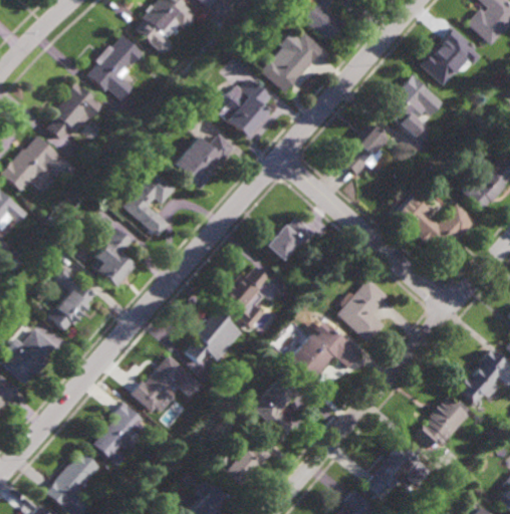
[(181,0),(185,3),(184,5),(195,14),(192,17),(193,22),(190,25),(185,25),(183,28),(179,24),(165,41),(158,35),(151,43),(137,31),(146,20),(143,18),(148,12),(147,11),(151,5),(153,7),(158,0),(181,0)]
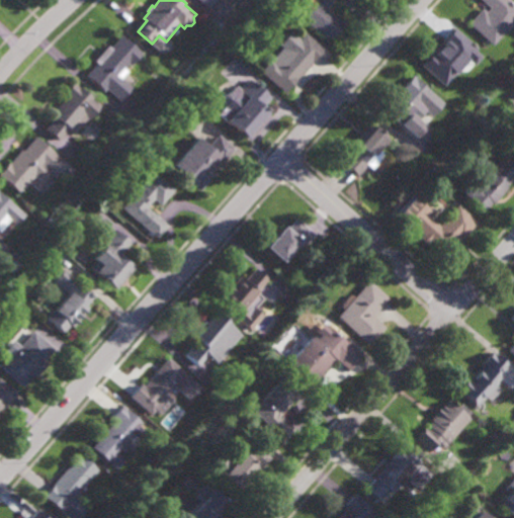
[(333,40),(304,18),(317,0),(337,0),(332,7),(337,11),(335,13),(346,22),(333,40)]
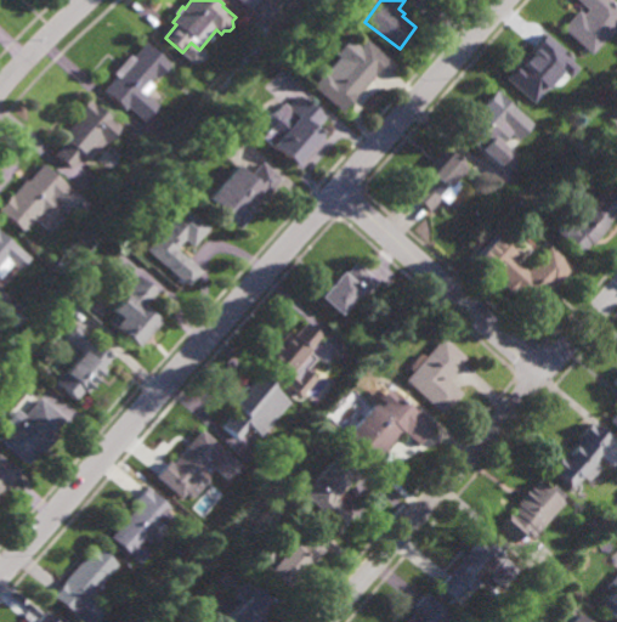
[(616,28),(595,52),(567,28),(583,11),(588,15),(593,10),(582,0),(616,0),(616,28)]
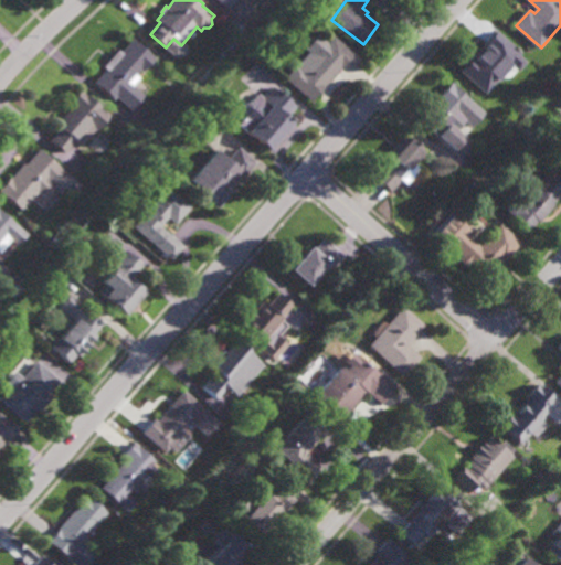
[(512,65),(509,63),(499,74),(504,77),(489,94),(463,70),(476,55),(479,59),(490,48),(487,44),(500,29),(525,51),(512,65)]
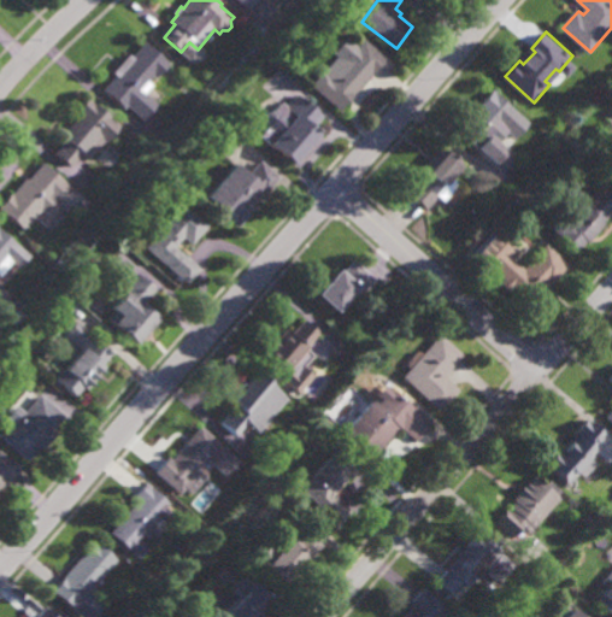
[(280,51),(271,45),(278,36),(287,43),(280,51)]
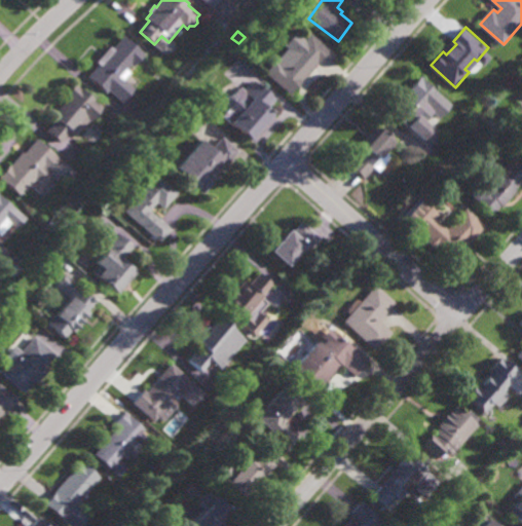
[(292,94),(267,71),(277,61),(278,61),(292,46),(297,51),(313,33),(332,49),(292,94)]
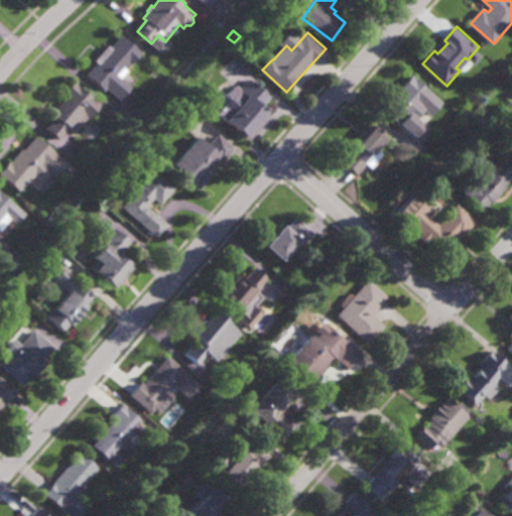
[(144,53),(134,66),(130,62),(126,68),(129,71),(128,72),(138,80),(122,99),(109,89),(107,91),(89,75),(100,61),(97,60),(110,45),(113,48),(123,35),(144,53)]
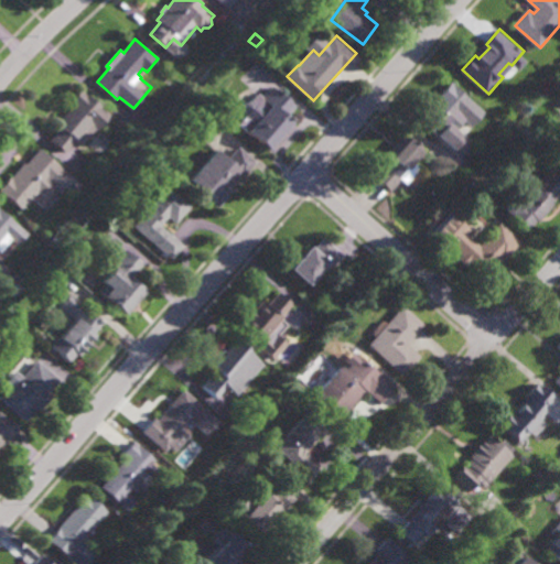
[(466,134),(475,143),(473,147),(477,150),(473,154),(469,151),(463,158),(439,136),(422,120),(441,99),(439,97),(453,82),(473,99),(461,112),(466,119),(459,128),(466,134)]
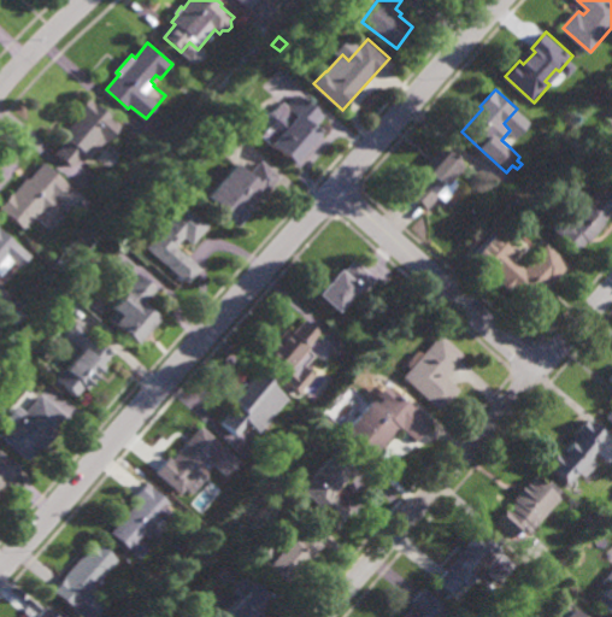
[(318,107),(306,121),(322,134),(313,144),(317,147),(309,157),(305,154),(296,164),(272,144),(274,142),(265,135),(272,125),(271,124),(269,123),(269,122),(268,119),(268,118),(269,116),(269,115),(270,113),(271,112),(272,111),(274,111),(276,110),(277,110),(278,111),(281,111),(282,112),(283,113),(284,112),(286,115),(290,109),(290,107),(301,94),(318,107)]
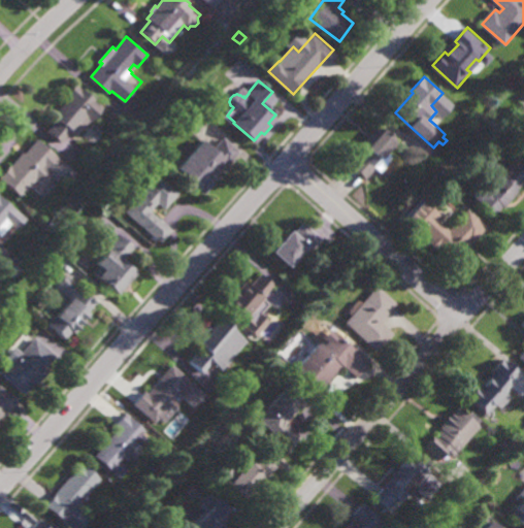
[(92,121),(85,114),(61,142),(48,131),(58,120),(54,116),(70,97),(67,94),(77,83),(104,106),(92,121)]
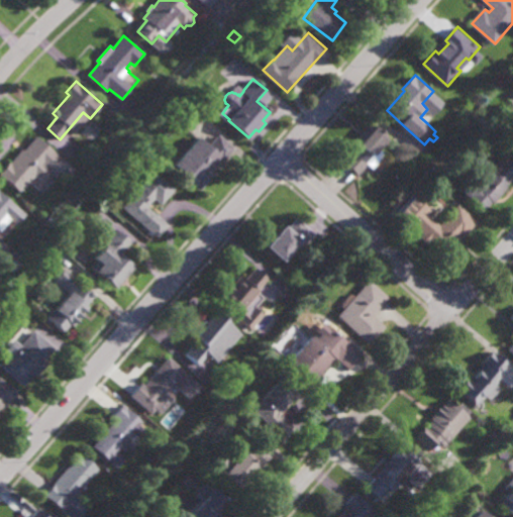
[(190,95),(182,88),(187,82),(195,89),(190,95)]
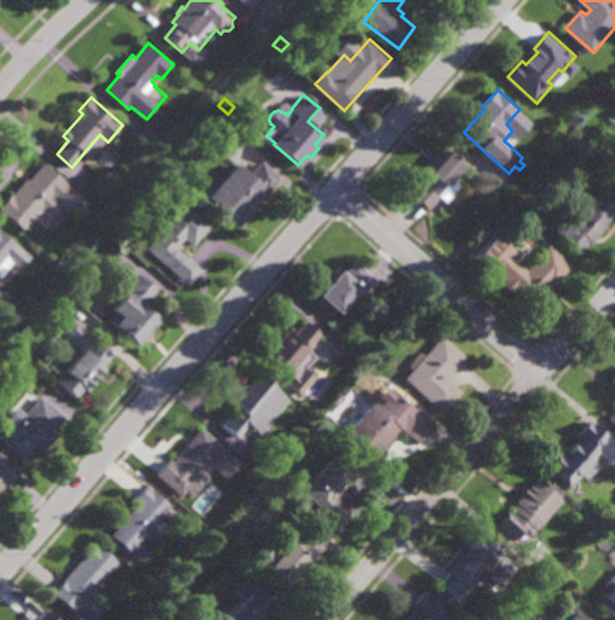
[(464,185),(449,202),(443,196),(431,210),(412,193),(424,178),(425,179),(431,173),(427,171),(448,148),(467,165),(457,178),(464,185)]
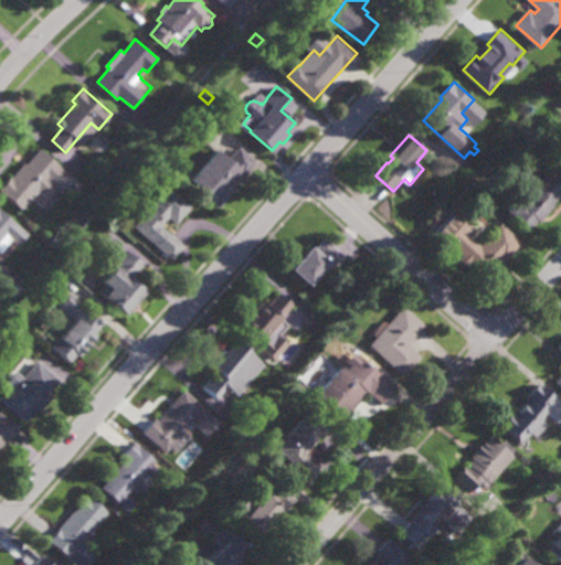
[(260,161),(245,177),(244,176),(229,193),(232,196),(222,206),(192,180),(219,149),(232,159),(242,147),(260,161)]
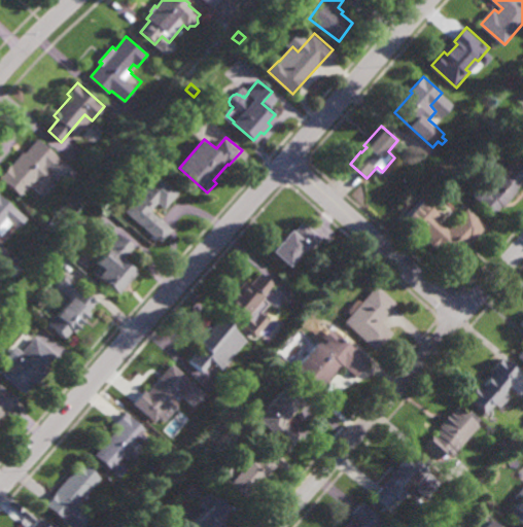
[(58,179),(50,174),(43,182),(37,178),(22,196),(0,177),(0,175),(10,164),(12,165),(24,151),(26,153),(38,138),(77,172),(70,180),(63,173),(58,179)]
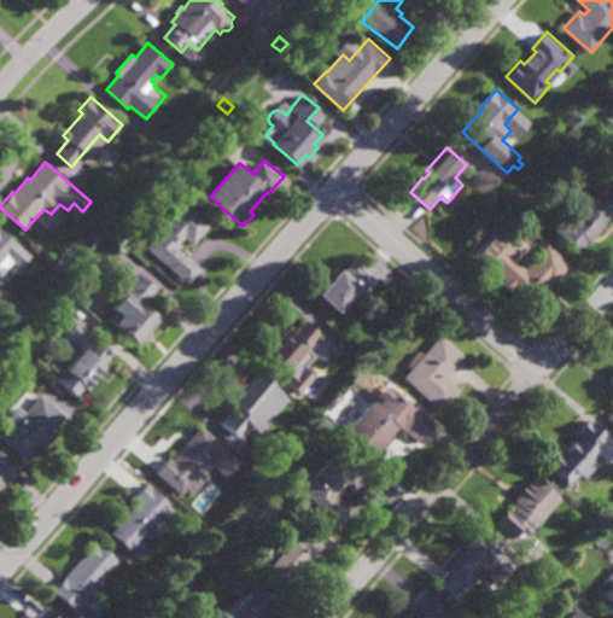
[(612,217),(608,222),(609,223),(594,243),(590,240),(582,250),(554,227),(568,210),(571,213),(581,202),(587,208),(606,185),(612,190),(612,217)]
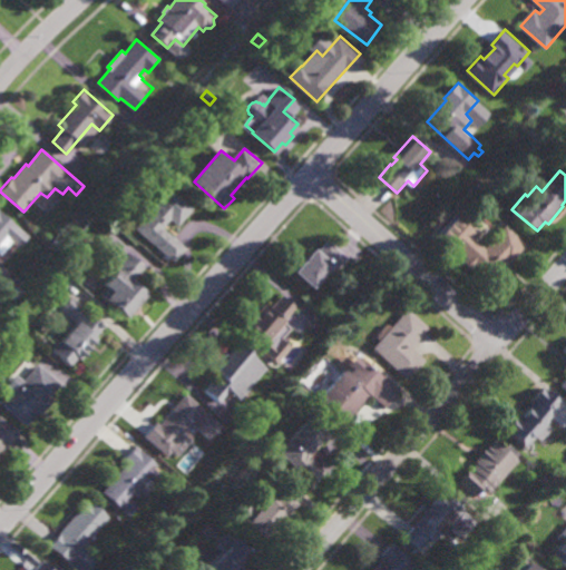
[(182,225),(174,218),(166,228),(188,248),(176,262),(139,228),(174,189),(196,208),(182,225)]
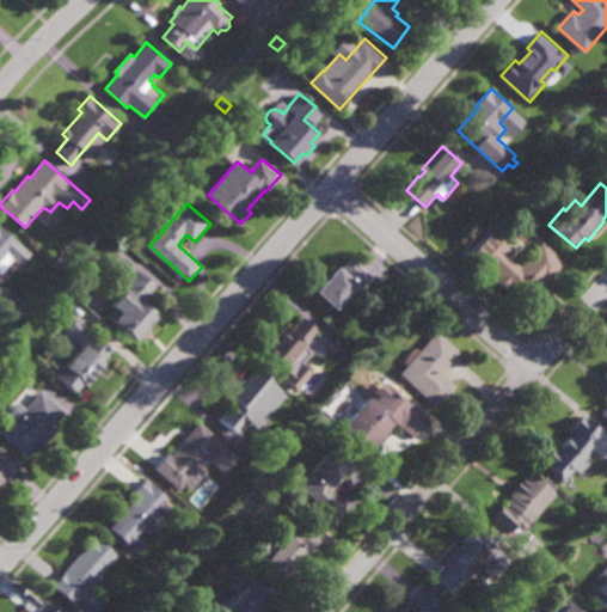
[(20,265),(13,258),(1,273),(0,271),(0,224),(32,252),(20,265)]
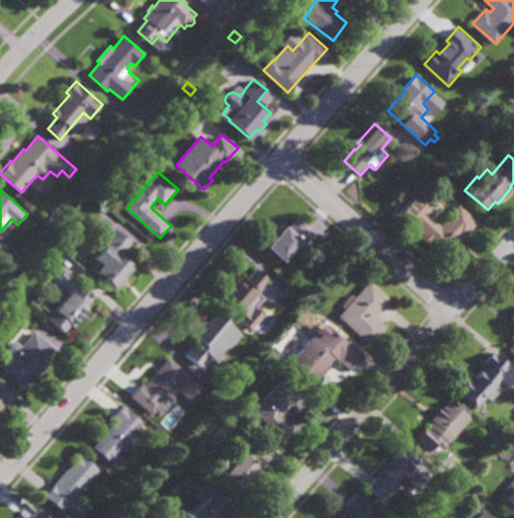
[(442,225),(461,204),(481,223),(464,240),(463,239),(448,255),(432,241),(430,244),(423,237),(425,234),(418,227),(416,229),(399,212),(416,194),(433,210),(430,213),(442,225)]
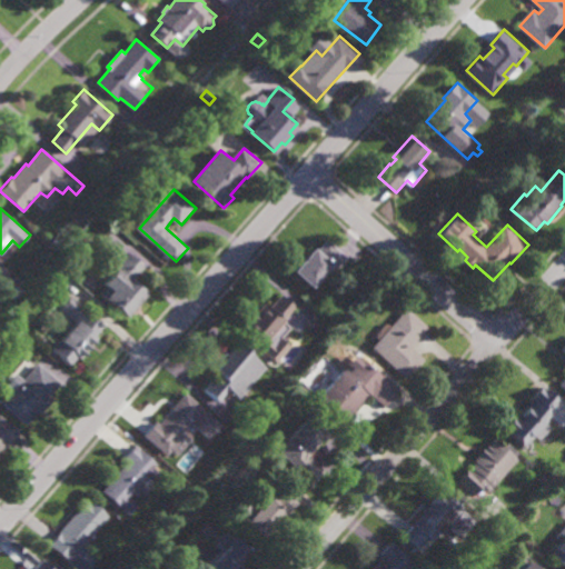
[(350,257),(337,271),(328,280),(324,276),(315,286),(297,270),(317,247),(321,251),(330,240),(350,257)]
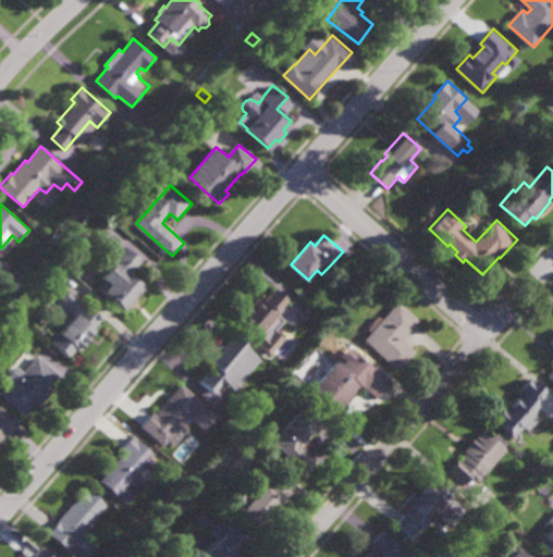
[(125,310),(106,292),(105,293),(100,289),(108,281),(103,277),(117,262),(114,261),(127,247),(145,261),(133,275),(146,286),(125,310)]
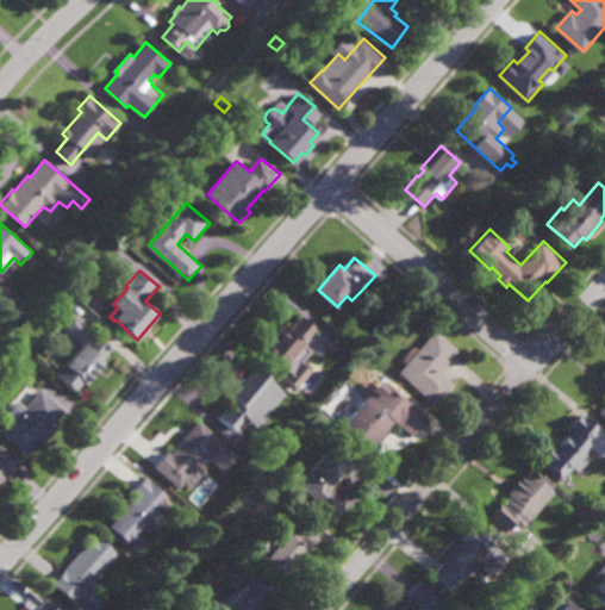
[(282,371),(262,353),(270,343),(268,340),(274,332),(278,335),(287,324),(292,330),(305,316),(319,329),(282,371)]
